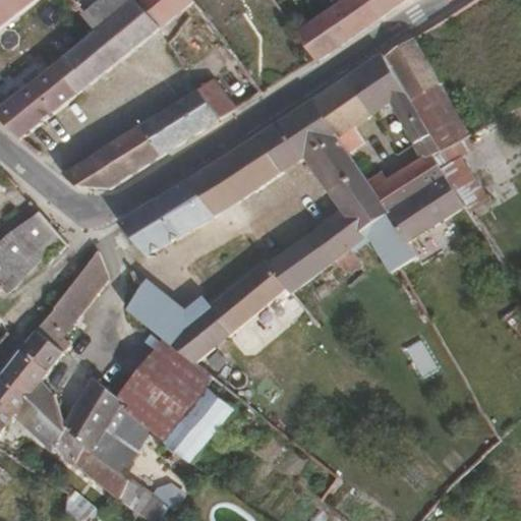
[(75,97),(161,35),(134,4),(131,0),(103,0),(87,12),(76,0),(65,0),(62,2),(60,0),(37,0),(0,25),(0,96),(48,61),(73,95),(75,97)]
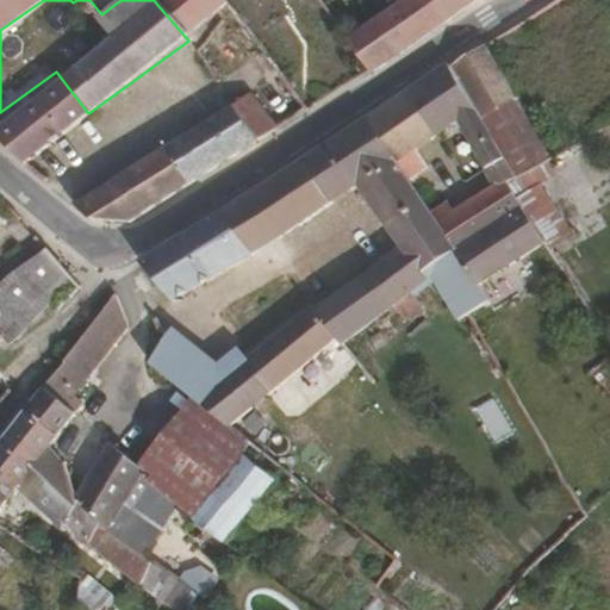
[(0,0),(0,30),(43,0),(0,0)]
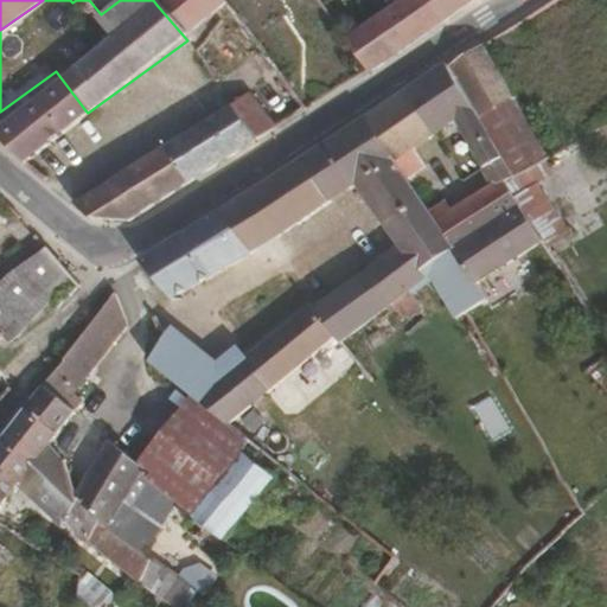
[(227,0),(161,0),(157,5),(187,40),(218,18),(230,34),(234,32),(248,51),(242,56),(247,63),(264,50),(232,6),(227,0)]
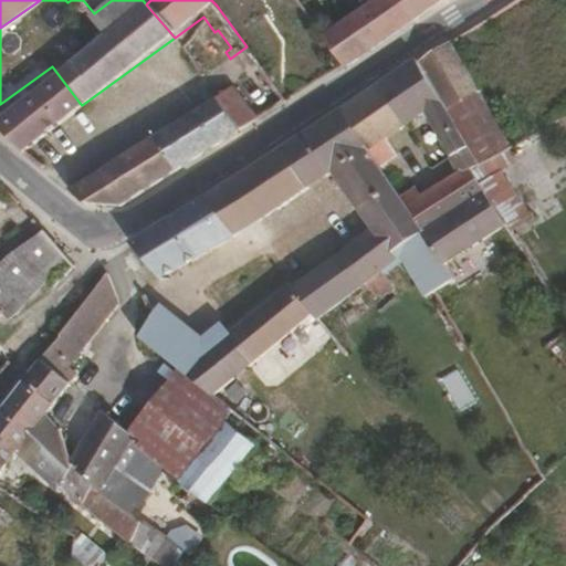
[(411,20),(398,0),(380,0),(370,8),(322,39),(343,69),(411,20)]
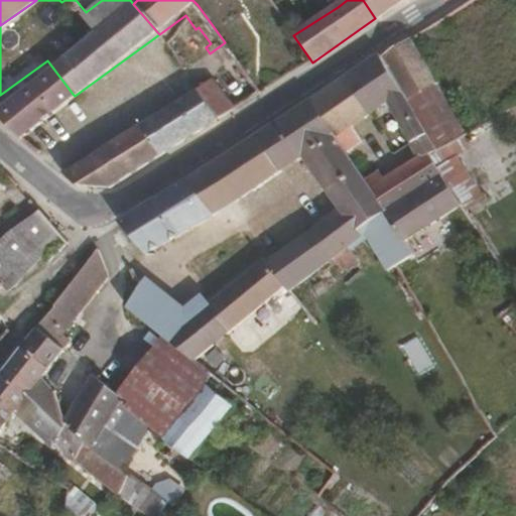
[(363,0),(375,18),(402,0),(363,0)]
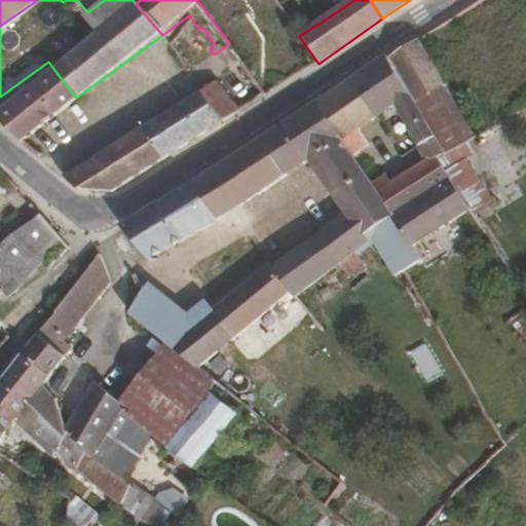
[(474,139),(416,39),(386,58),(435,139),(444,155),(474,139)]
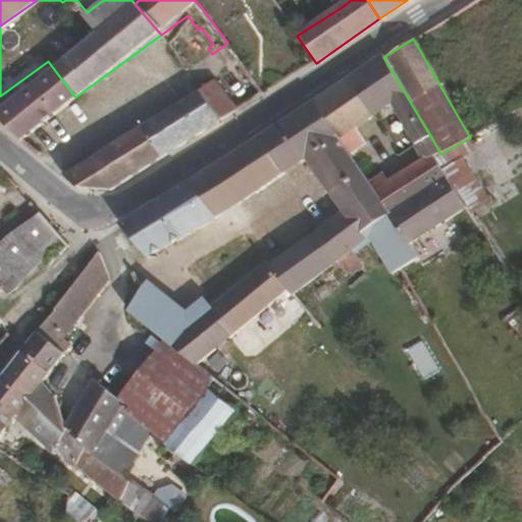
[(248,71),(229,47),(208,62),(225,87),(248,71)]
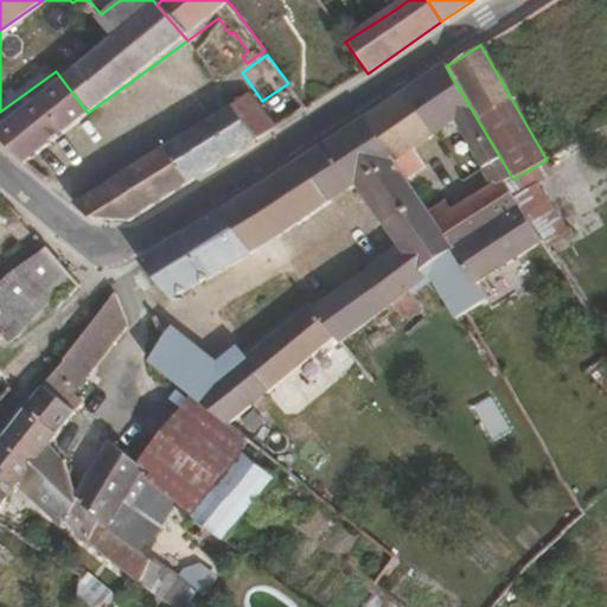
[(502,160),(446,66),(443,64),(403,93),(433,141),(453,128),(480,171),(502,160)]
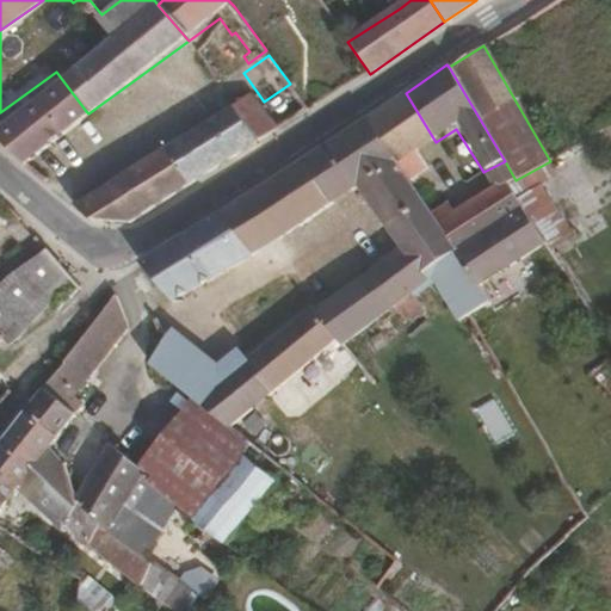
[(86,111),(56,72),(0,112),(0,142),(19,161),(86,113),(86,111)]
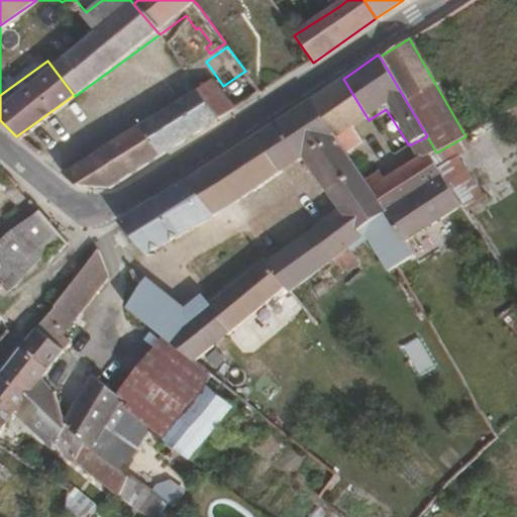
[(113,185),(216,119),(191,75),(177,85),(183,95),(60,174),(73,183),(113,185)]
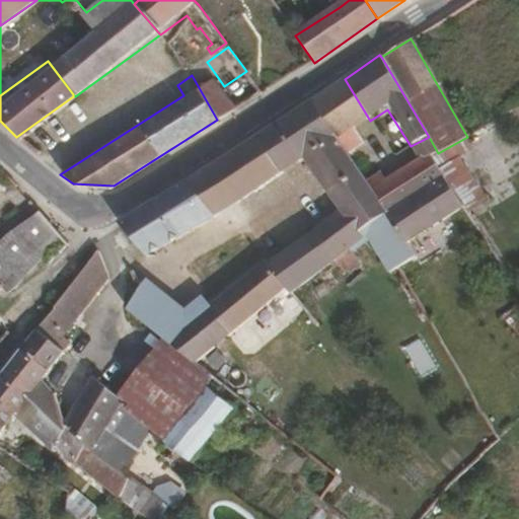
[(353,132),(370,121),(345,79),(310,102),(352,165),(361,159),(356,151),(362,147),(353,132)]
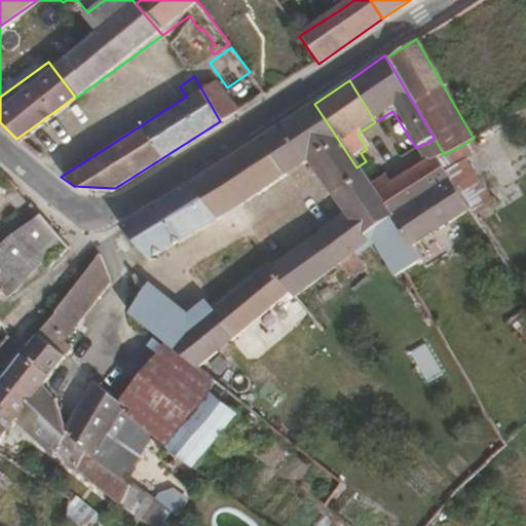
[(264,94),(257,83),(251,88),(257,98),(264,94)]
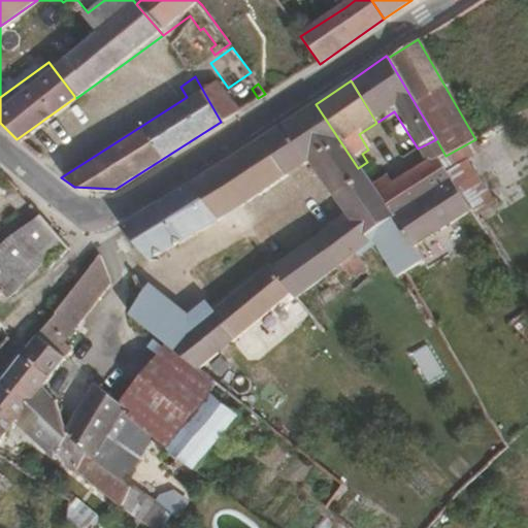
[(358,168),(316,104),(277,130),(302,165),(308,161),(344,213),(368,246),(372,243),(395,277),(420,261),(411,248),(372,189),(358,168)]
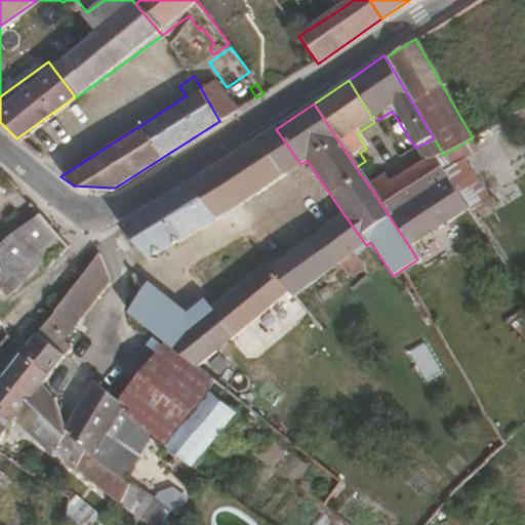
[(300,164),(276,129),(261,138),(284,175),(300,164)]
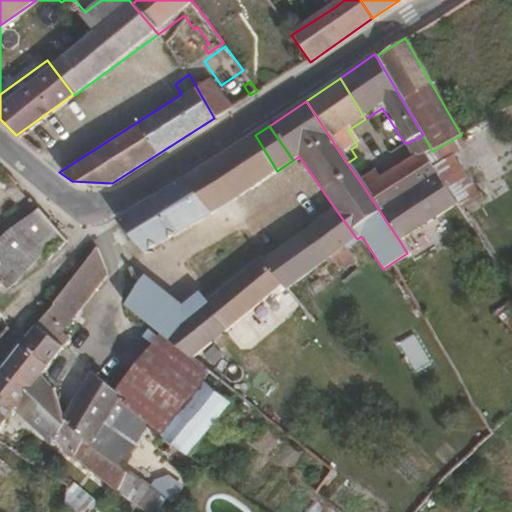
[(277,171),(255,135),(204,167),(233,200),(277,171)]
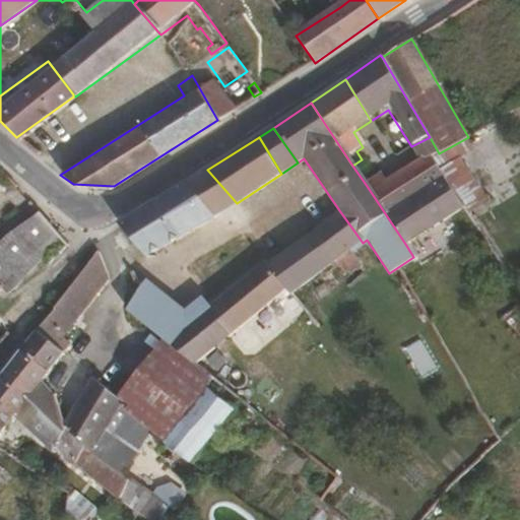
[(439,153),(430,137),(411,146),(423,164),(432,158),(439,153)]
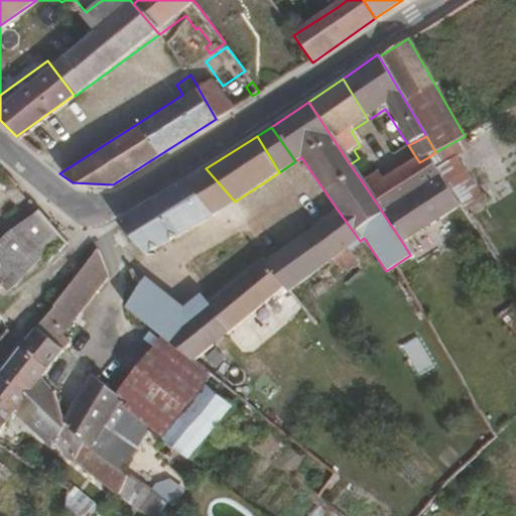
[(483,238),(428,157),(419,162),(385,183),(380,174),(364,184),(402,242),(440,217),(454,235),(459,231),(470,247),(483,238)]
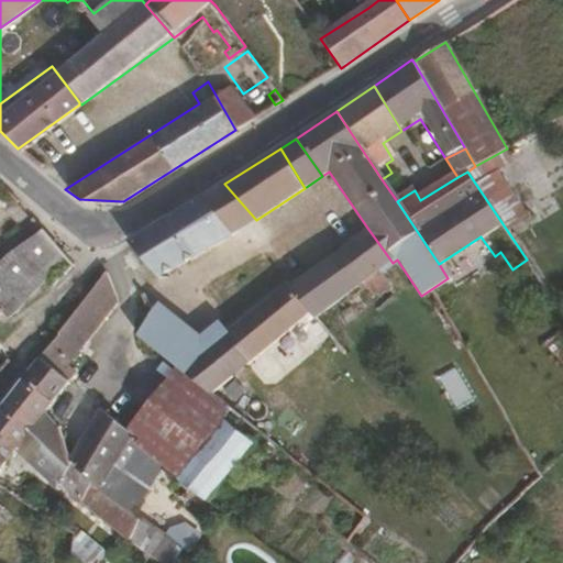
[(256,220),(224,184),(199,200),(230,236),(256,220)]
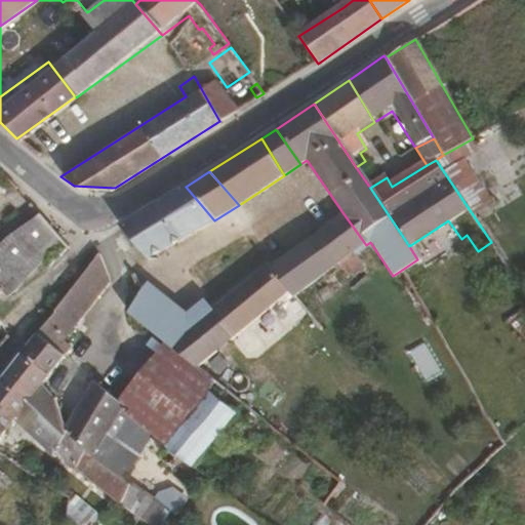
[(214,220),(186,187),(153,207),(179,240),(214,220)]
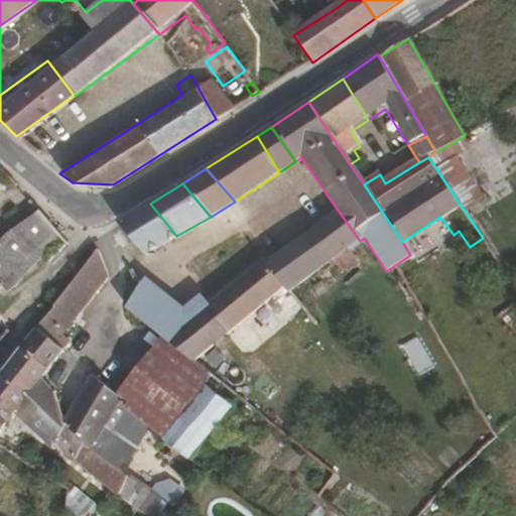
[(176,236),(150,204),(118,224),(142,254),(176,236)]
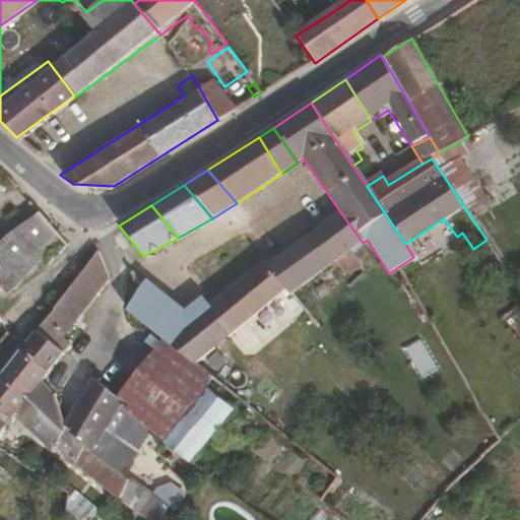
[(363,243),(339,210),(330,219),(351,251),(363,243)]
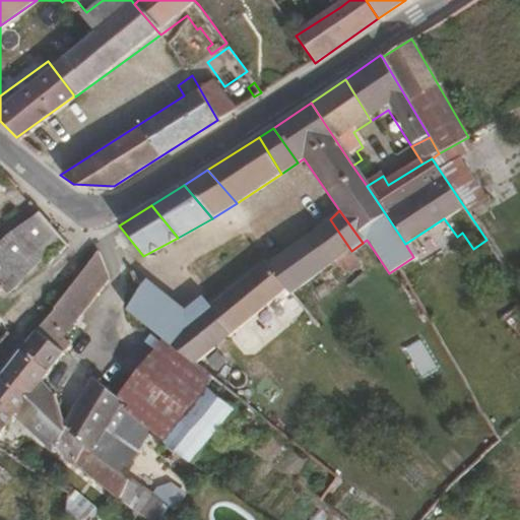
[(6,294),(59,238),(38,212),(6,238),(0,243),(0,290),(2,288),(6,294)]
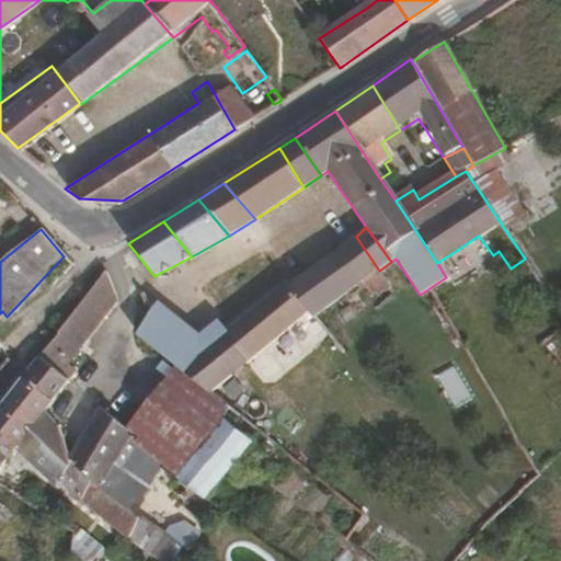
[(379,271),(356,237),(289,288),(309,312),(315,319),(363,284),(378,272),(379,271)]
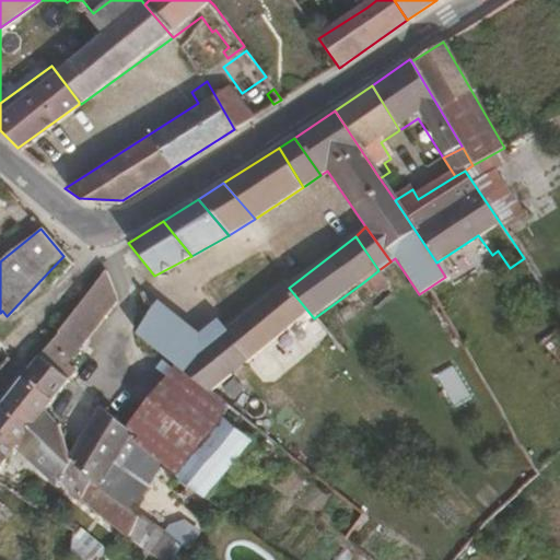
[(62,368),(115,296),(105,270),(20,375),(51,399),(67,380),(62,376),(67,371),(62,368)]
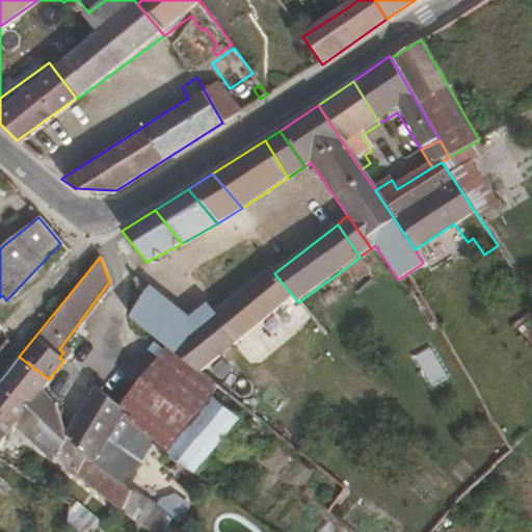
[(367,269),(358,258),(344,269),(352,280),(367,269)]
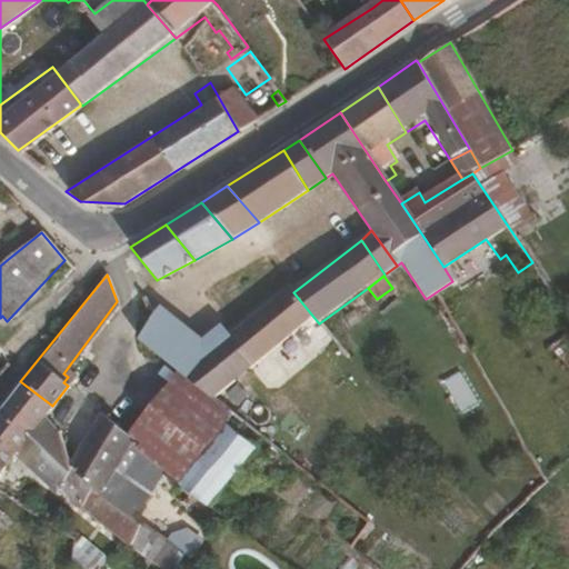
[(253,363),(313,317),(293,292),(288,286),(229,336),(227,338),(253,363)]
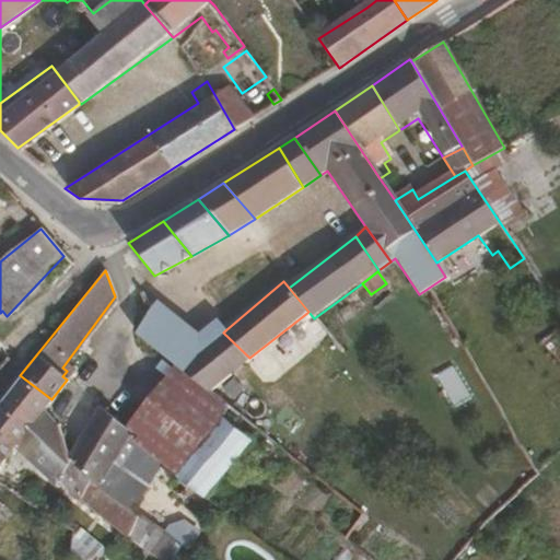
[(198,333),(156,301),(151,310),(177,330),(202,350),(223,333),(225,330),(217,322),(198,333)]
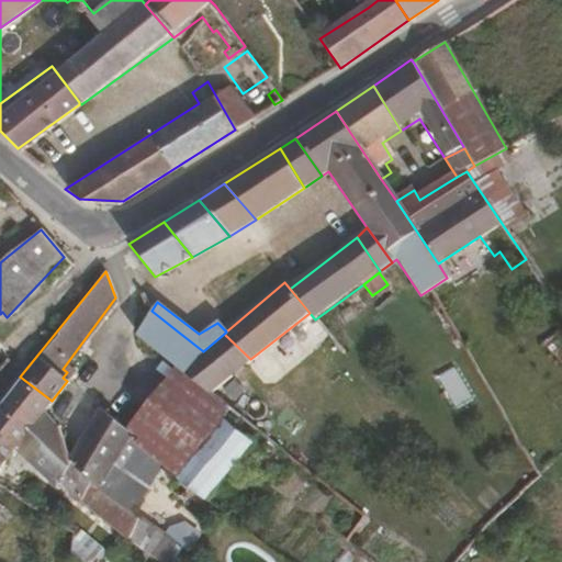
[(160,355),(178,332),(152,311),(138,336),(160,355)]
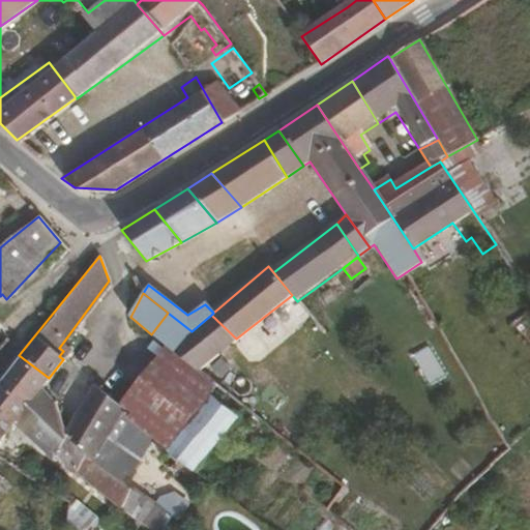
[(271,354),(312,320),(297,301),(292,295),(236,339),(233,342),(257,361),(271,354)]
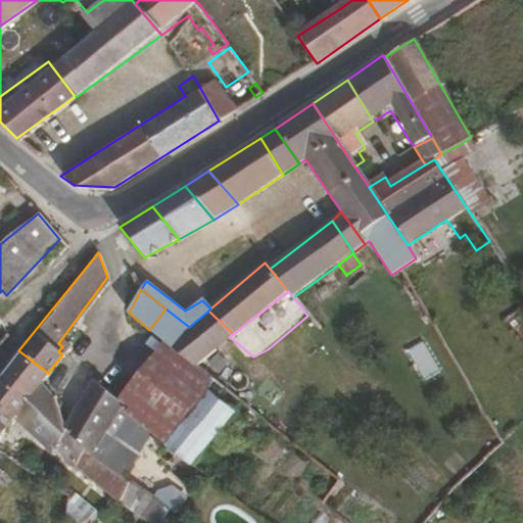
[(189,327),(165,308),(149,330),(163,341),(168,345),(189,327)]
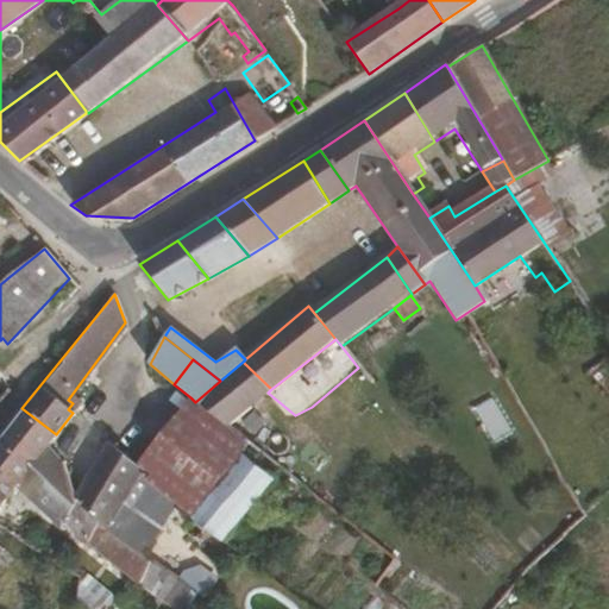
[(226,427),(268,393),(271,389),(243,362),(220,381),(195,402),(226,427)]
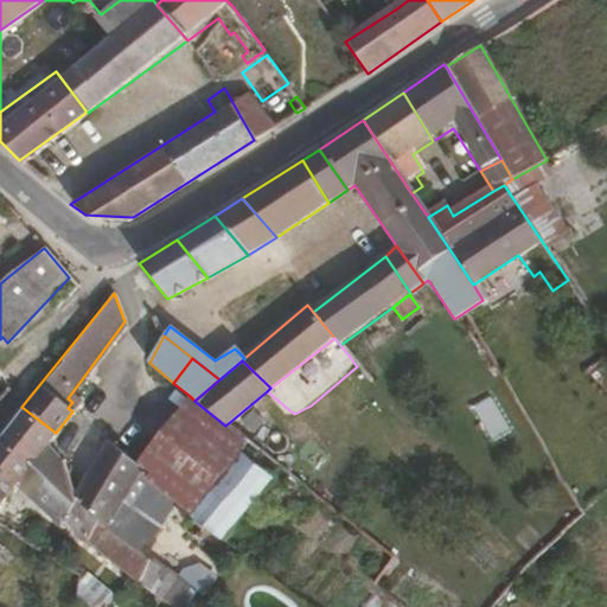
[(294,414),(267,391),(225,426),(248,445),(304,491),(338,448),(294,414)]
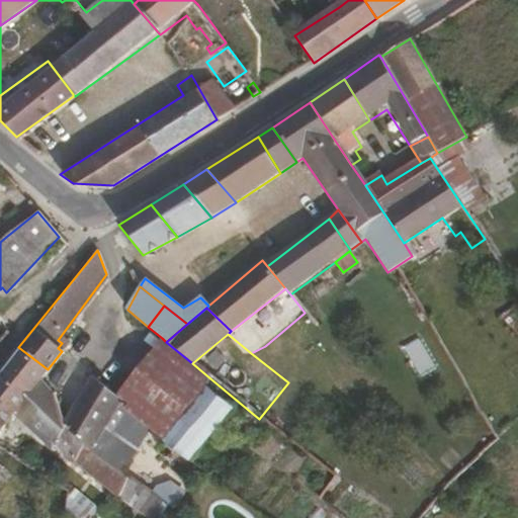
[(211,379),(192,363),(166,342),(162,338),(117,397),(122,400),(128,405),(124,411),(162,441),(206,386),(211,379)]
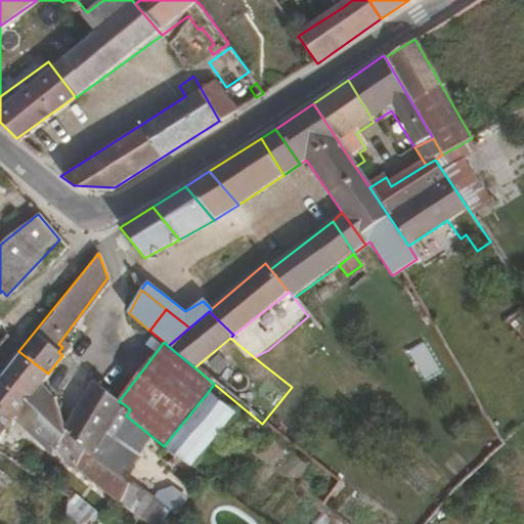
[(0,437),(16,417),(41,385),(48,374),(18,351),(0,375),(0,437)]
